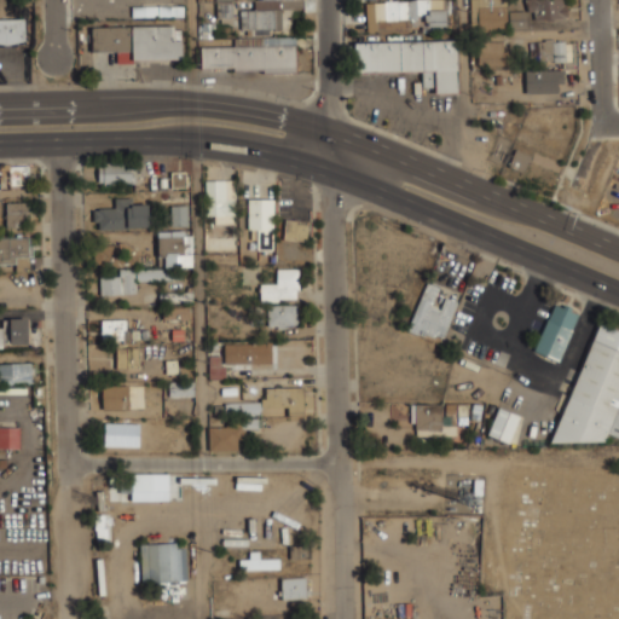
[(215,0),(217,16),(232,15),(231,0),(215,0)]
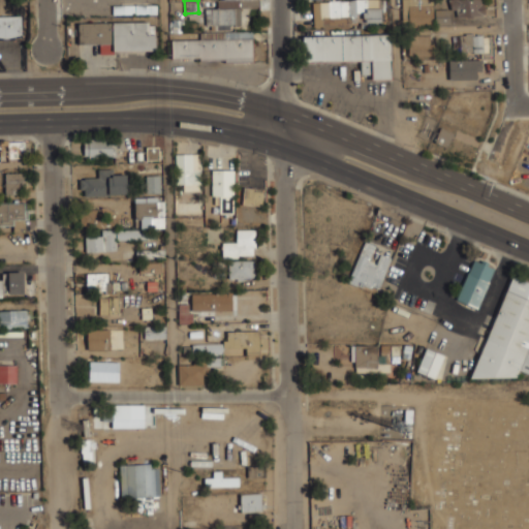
[(241,0),(218,0),(218,7),(206,7),(206,27),(241,27),(241,0)]
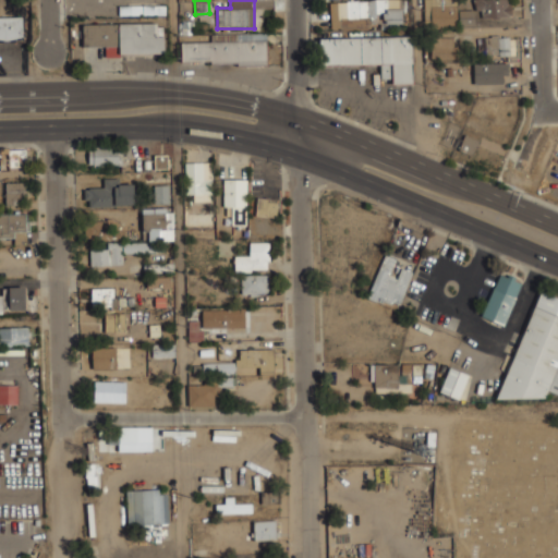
[(330,0),(330,28),(370,28),(370,16),(377,16),(377,0),(330,0)]
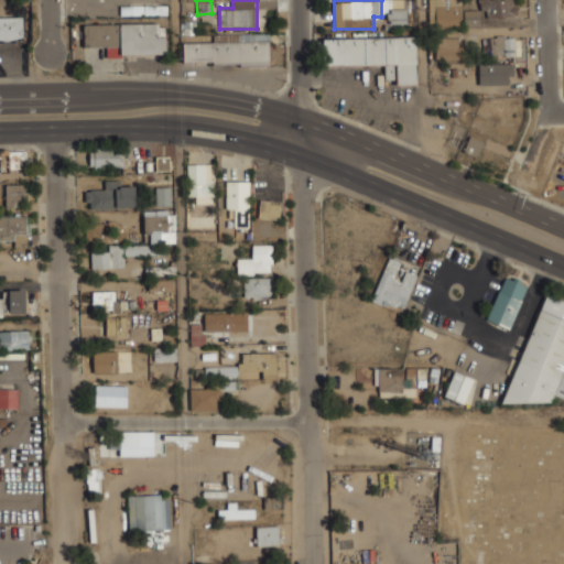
[(408,25),(408,0),(386,0),(386,25),(408,25)]
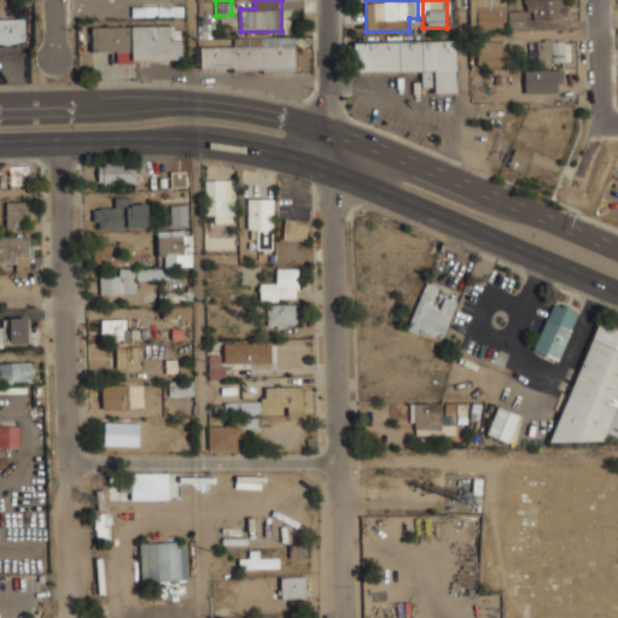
[(470,0),(471,28),(525,27),(525,18),(567,18),(567,0),(525,0),(526,10),(506,10),(506,0),(470,0)]
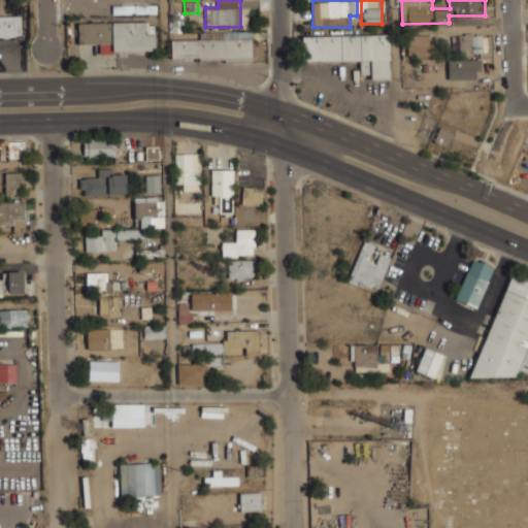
[(0,17),(0,37),(22,37),(22,15),(0,17)]
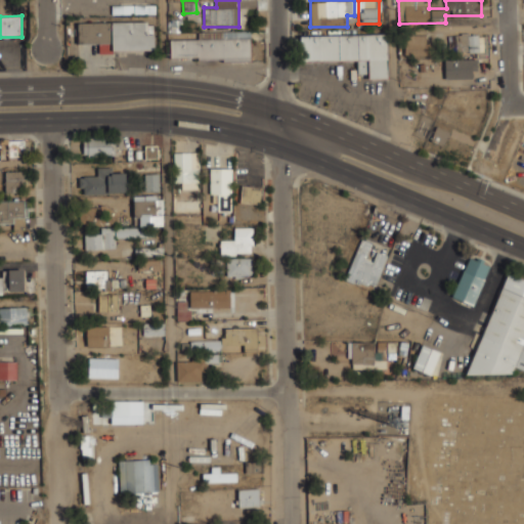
[(154,20),(77,20),(78,42),(99,42),(99,50),(155,49),(154,20)]
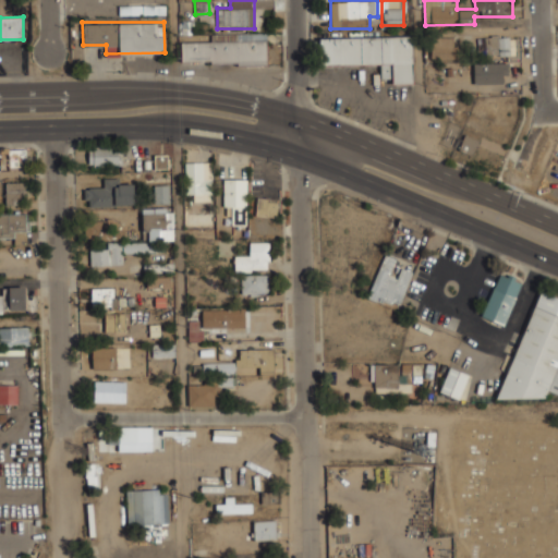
[(267,62),(267,33),(210,33),(210,41),(181,41),(181,62),(267,62)]
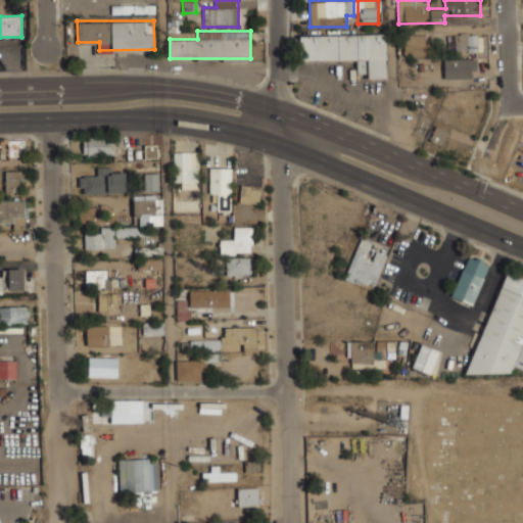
[(357,78),(387,77),(386,33),(300,34),(300,60),(357,59),(357,78)]
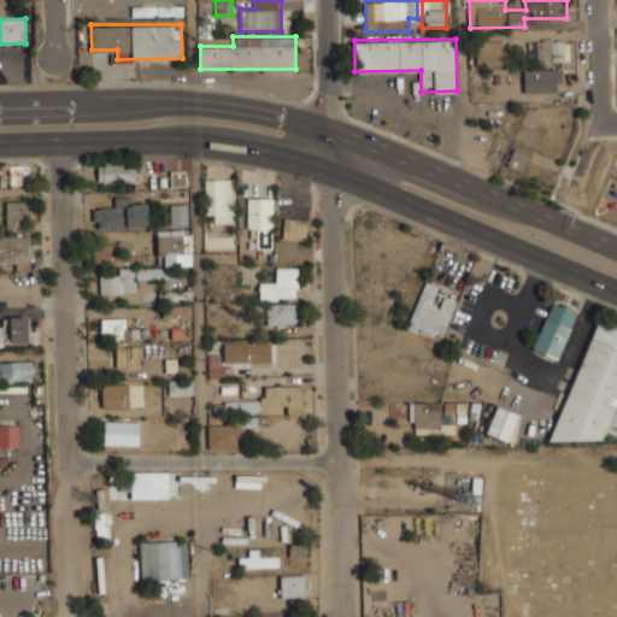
[(570,39),(536,39),(536,60),(570,60),(570,39)]
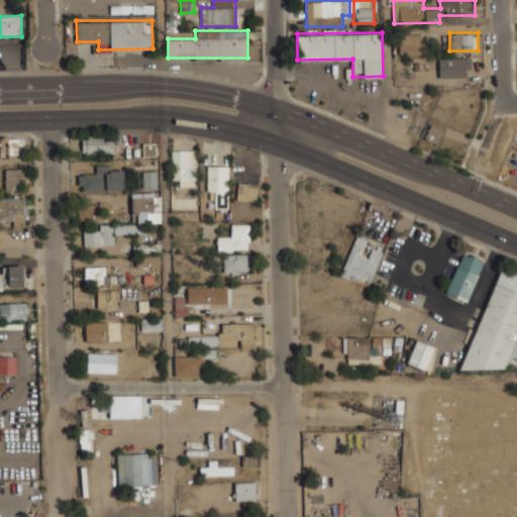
[(400,33),(400,53),(421,53),(421,33),(400,33)]
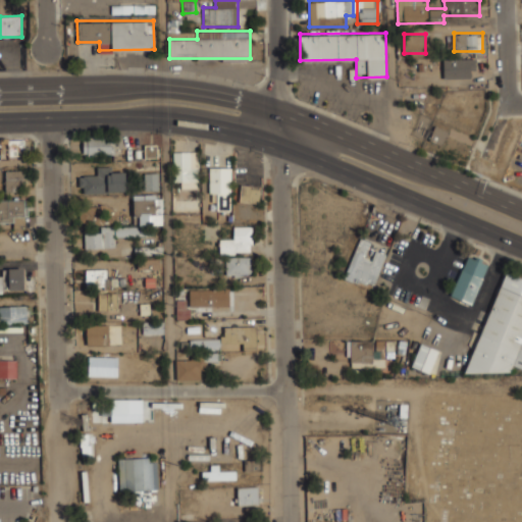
[(442,76),(474,76),(474,57),(442,57),(442,76)]
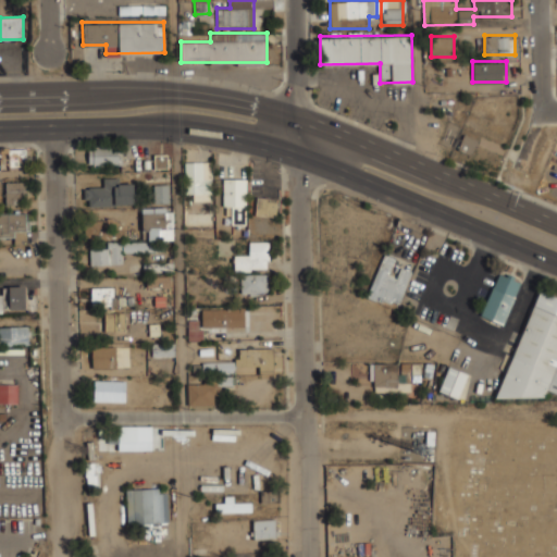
[(89,165),(119,165),(119,146),(89,146),(89,165)]
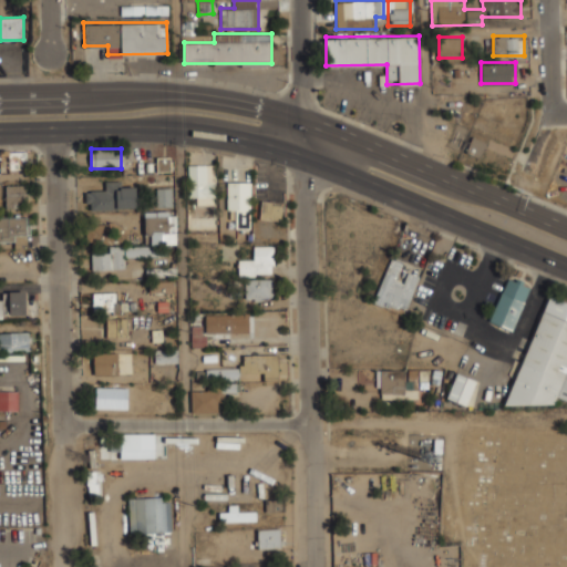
[(0,152),(0,174),(2,174),(1,169),(27,168),(26,152),(0,152)]
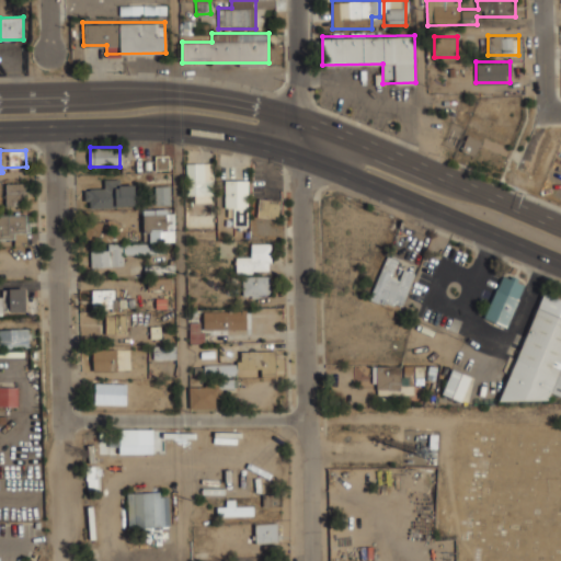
[(156,170),(169,170),(169,157),(156,157),(156,170)]
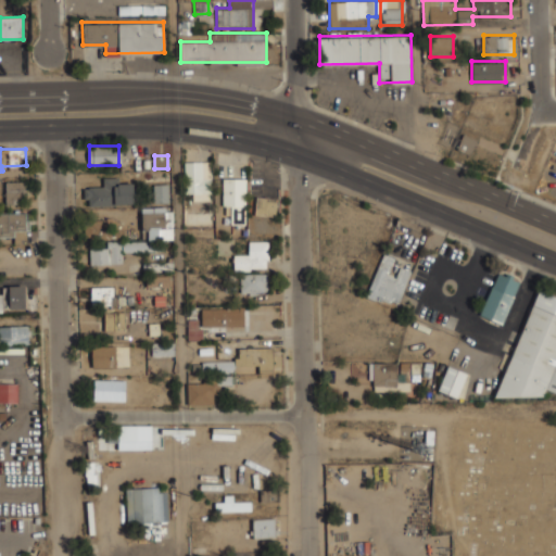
[(185,199),(210,199),(210,160),(185,160),(185,199)]
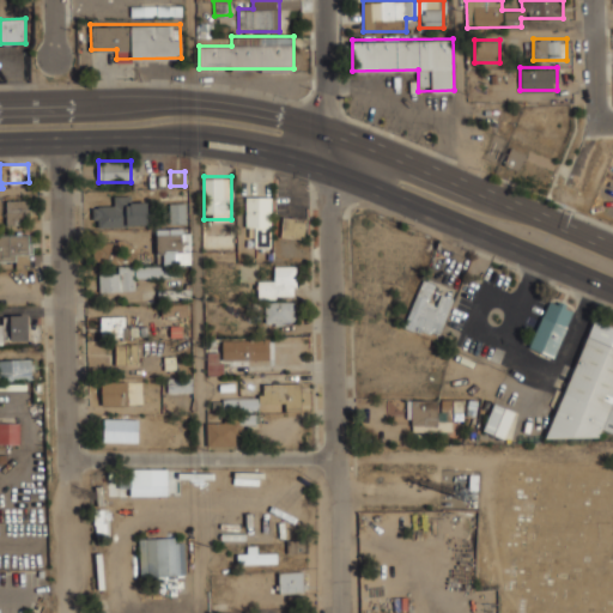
[(272,247),(272,195),(246,195),(246,234),(258,234),(258,247),(272,247)]
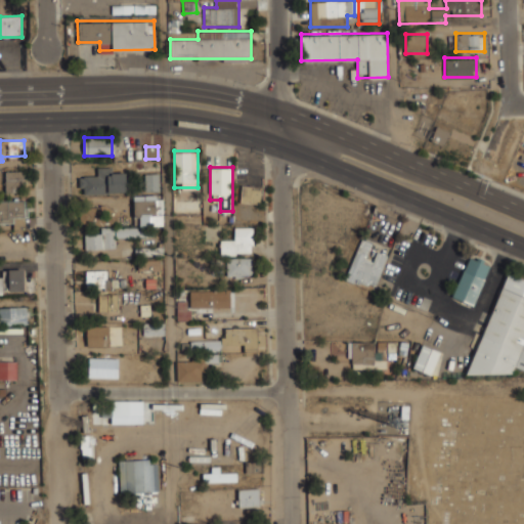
[(80,193),(128,192),(127,168),(96,169),(97,175),(79,176),(80,193)]
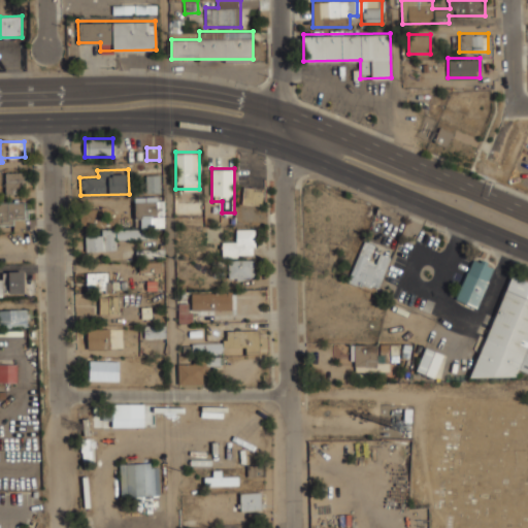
[(5,173),(6,194),(25,194),(24,173),(5,173)]
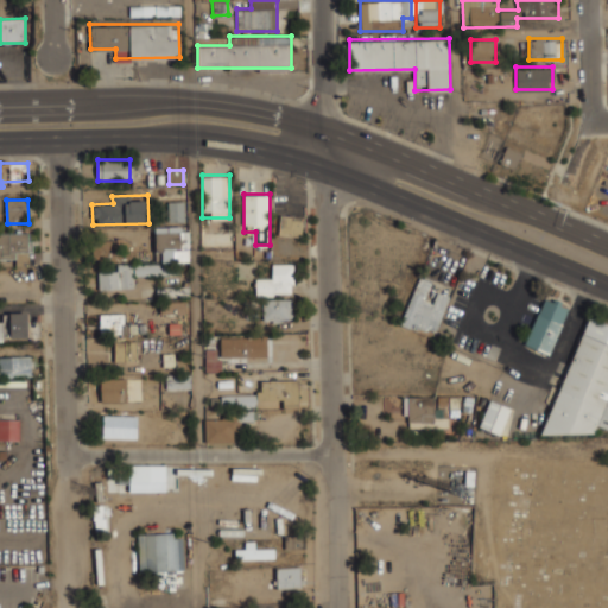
[(184,220),(184,201),(168,201),(168,220),(184,220)]
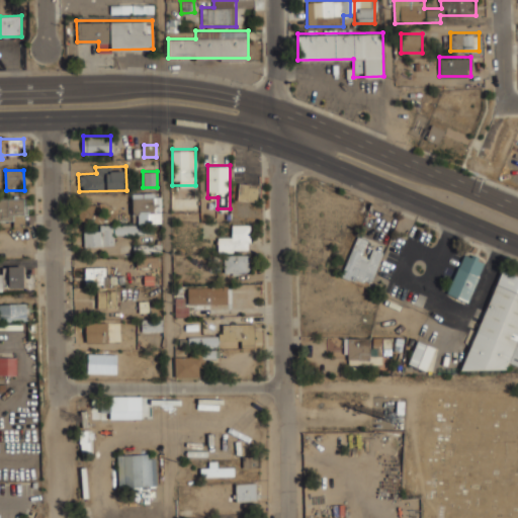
[(257,199),(257,184),(239,184),(239,199),(257,199)]
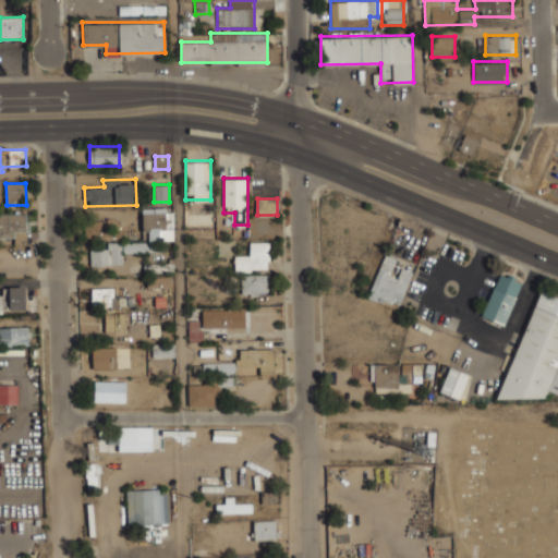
[(174,240),(173,206),(142,207),(143,241),(91,243),(91,265),(123,264),(123,252),(158,251),(158,241),(174,240)]
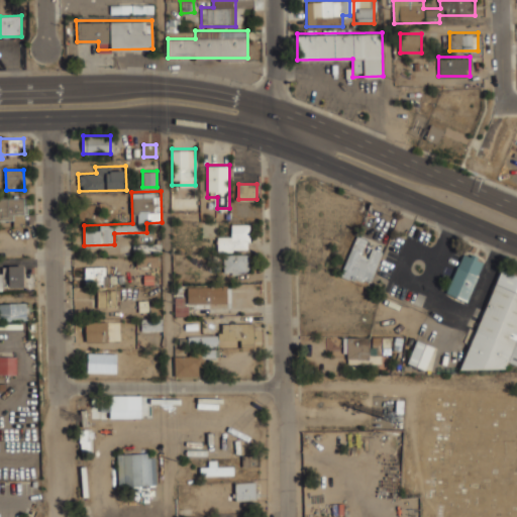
[(0,220),(14,221),(14,224),(24,224),(24,199),(0,198),(0,220)]
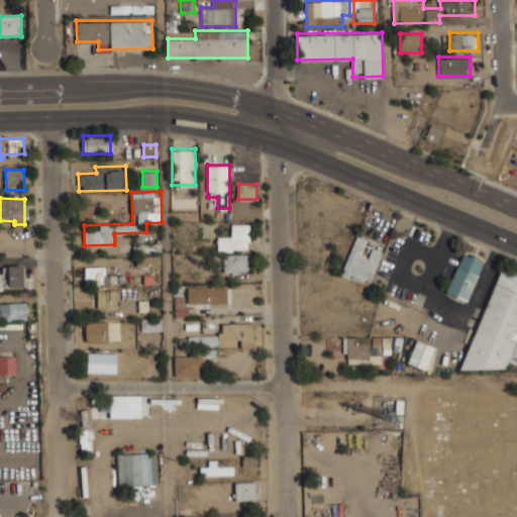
[(79,219),(100,220),(101,205),(79,204),(79,219)]
